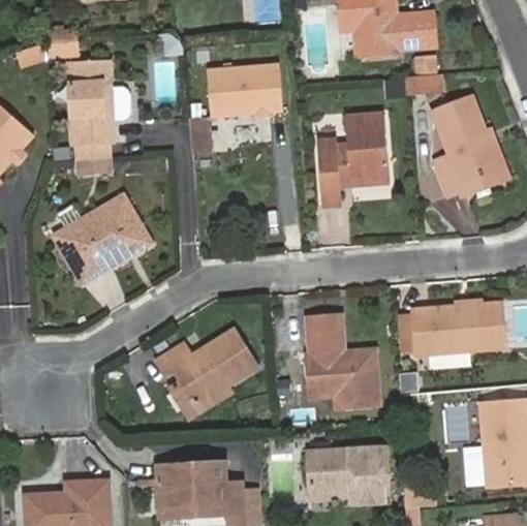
[(335,0),(338,31),(353,29),(362,29),(364,55),(399,52),(398,47),(437,43),(435,9),(396,12),(394,0),(335,0)]
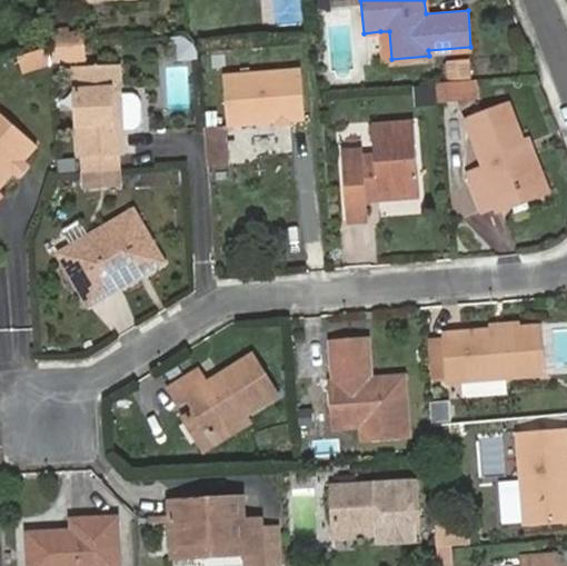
[(46,45),(18,53),(22,69),(47,62),(46,45)]
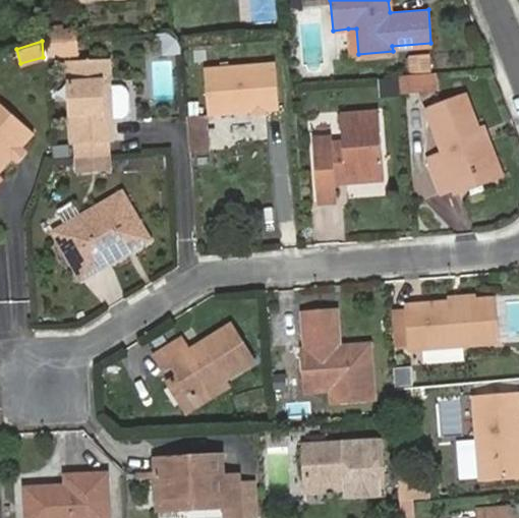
[(414,71),(430,70),(433,70),(431,55),(413,56),(414,71)]
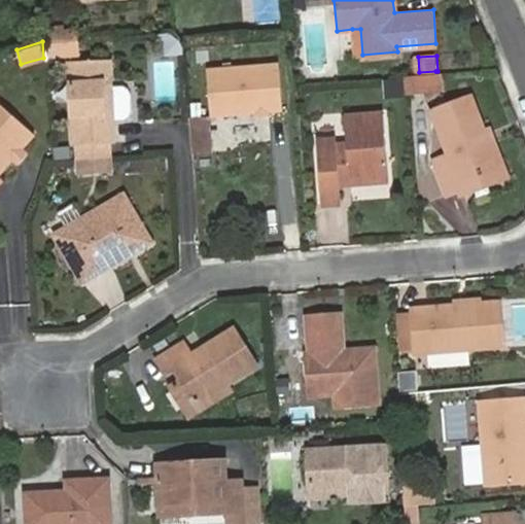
[(109,85),(108,57),(68,59),(72,141),(76,141),(107,140),(111,140),(111,117),(110,99),(109,85)]
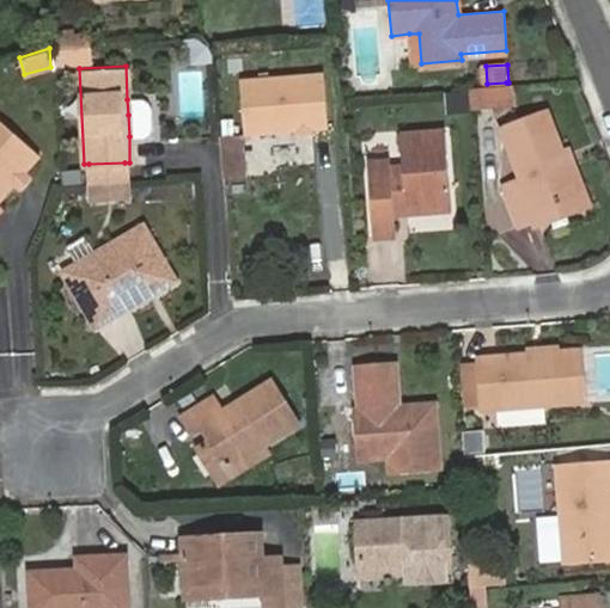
[(323,71),(238,78),(243,131),(297,128),(327,126),(323,71)]
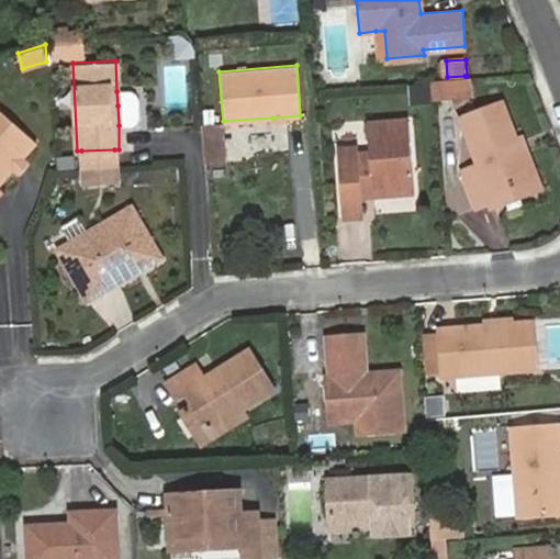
[(430,79),(432,96),(470,92),(469,76),(467,76),(465,76),(447,77),(430,79)]
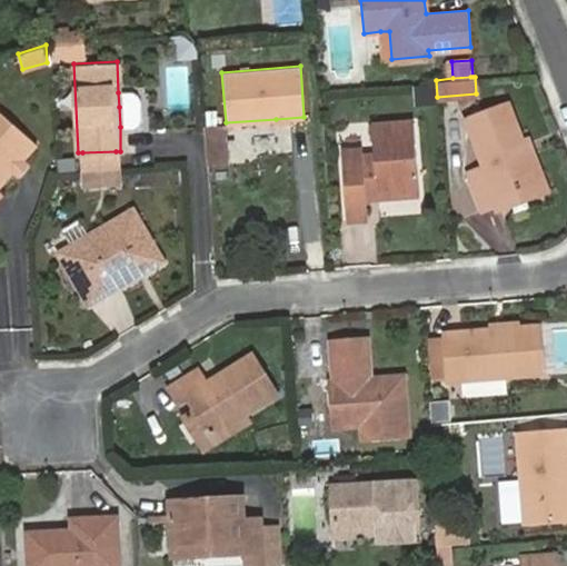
[(118,92),(119,107),(120,127),(132,127),(139,119),(138,98),(130,91),(118,92)]
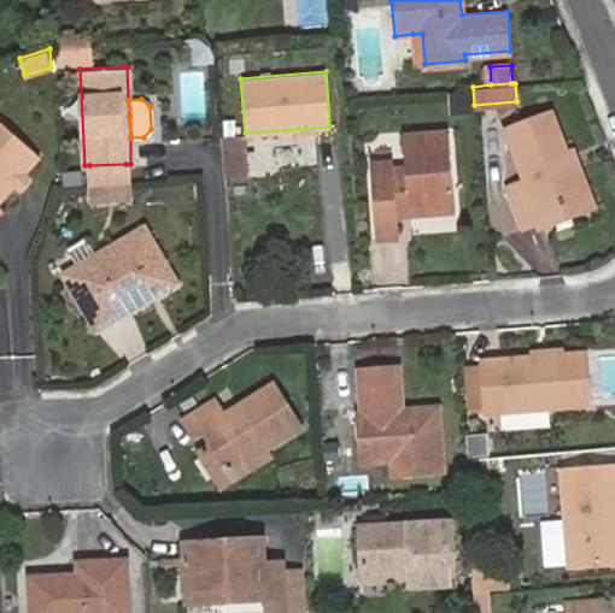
[(585,202),(550,108),(504,127),(523,177),(507,183),(522,225),(537,220),(585,202)]
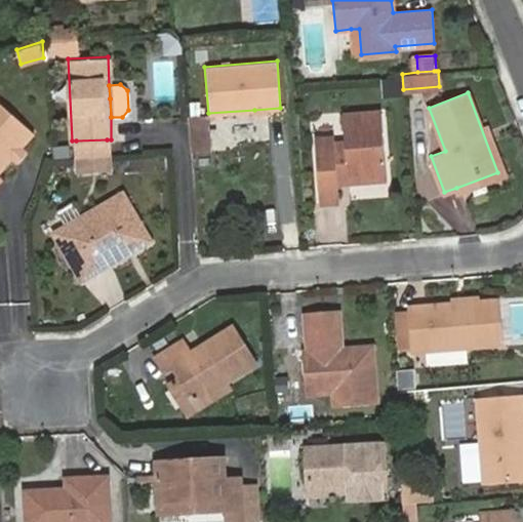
[(0,166),(9,156),(31,132),(0,105),(0,166)]
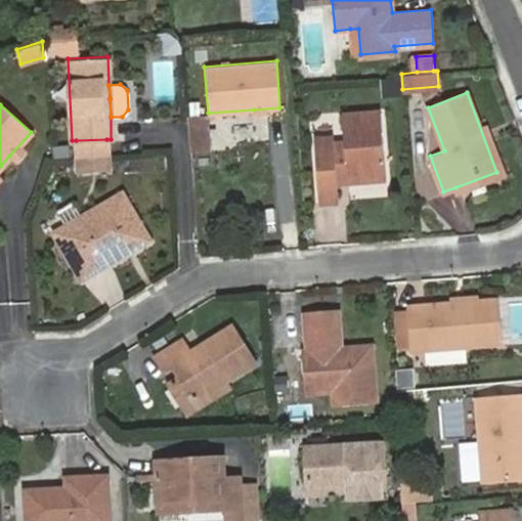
[(385,177),(380,111),(341,114),(343,141),(334,141),(333,136),(313,138),(318,200),(338,199),(336,170),(346,170),(346,180),(385,177)]
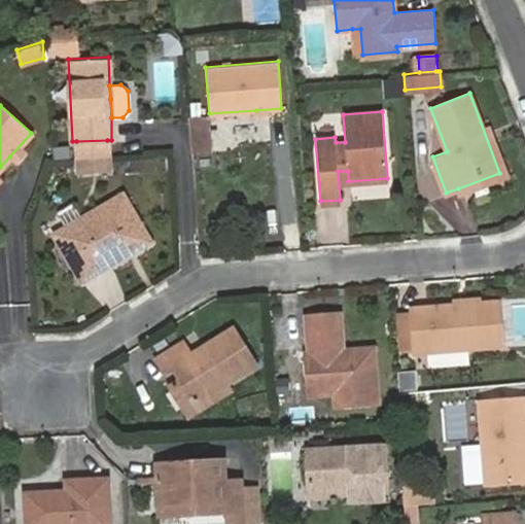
[(209,113),(189,115),(193,150),(211,149),(209,113)]
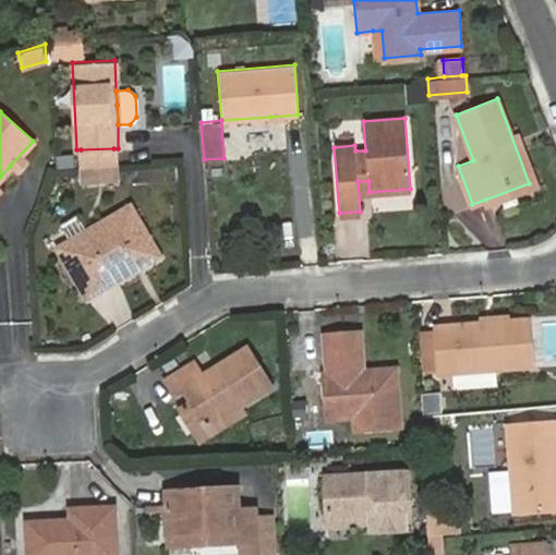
[(113,148),(81,149),(82,166),(115,163),(113,148)]
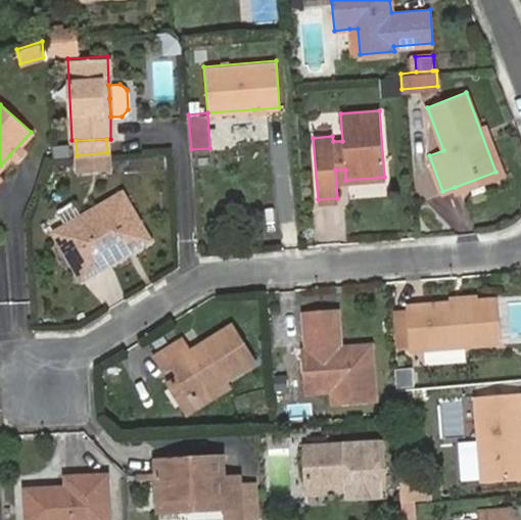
[(77,155),(78,169),(108,167),(107,152),(77,155)]
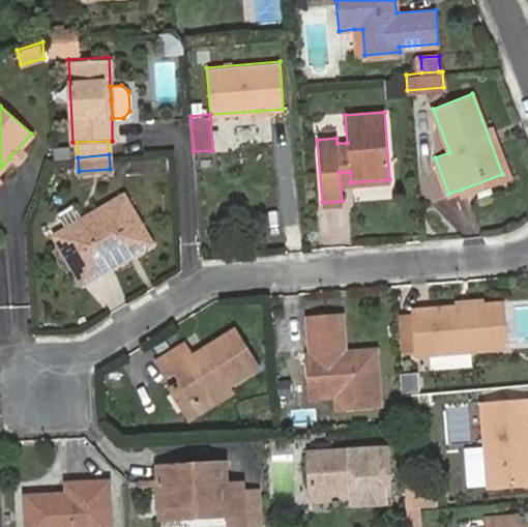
[(392,186),(347,185),(347,196),(392,197),(392,186)]
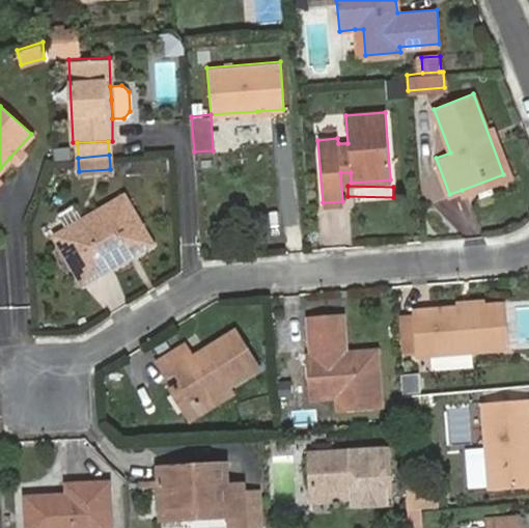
[(109,259),(131,247),(133,251),(150,241),(123,194),(55,233),(82,281),(112,264),(109,259)]
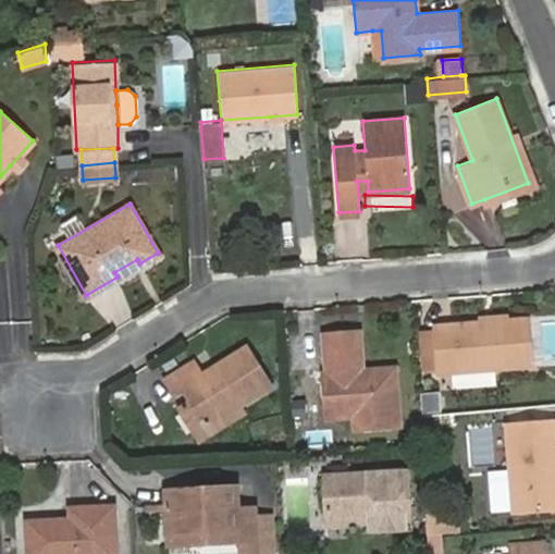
[(434,323),(438,370),(531,362),(528,316),(434,323)]
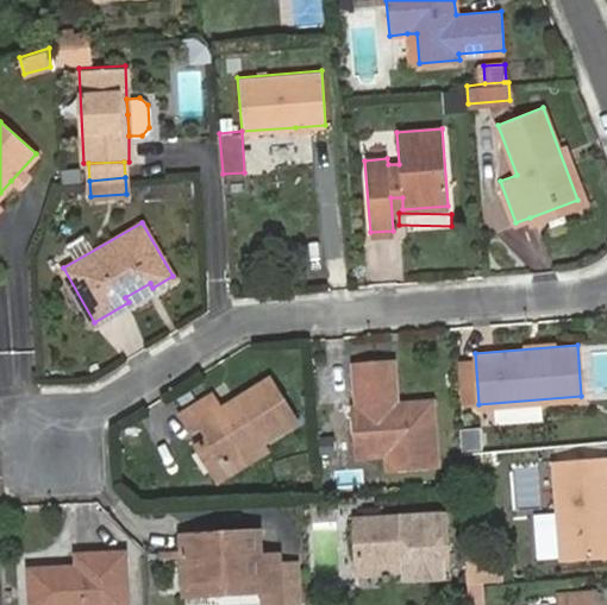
[(431,399),(396,402),(393,357),(354,360),(357,405),(350,405),(354,458),(386,455),(387,468),(436,465),(431,399)]
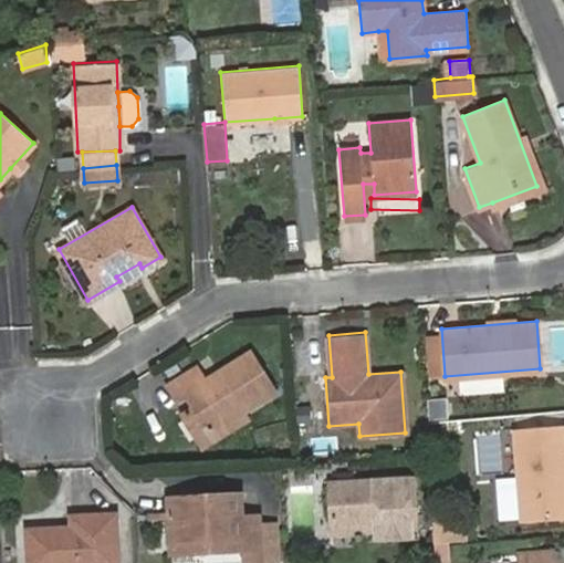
[(167,384),(175,397),(185,391),(209,431),(275,391),(250,350),(204,377),(197,365),(167,384)]
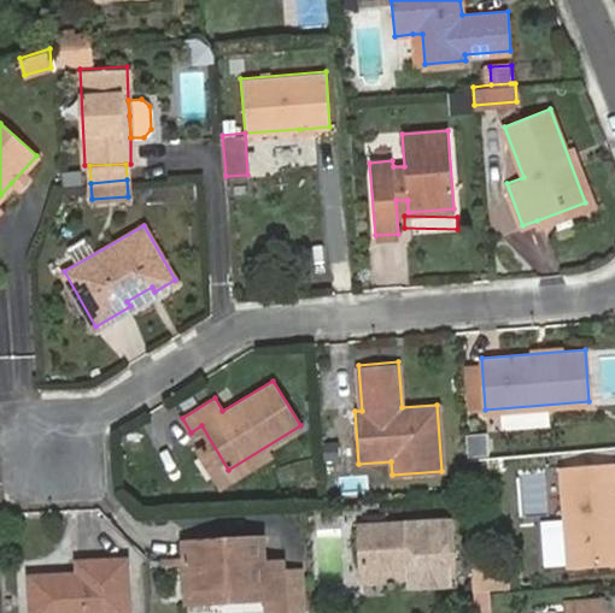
[(503,424),(551,424),(551,411),(503,411),(503,424)]
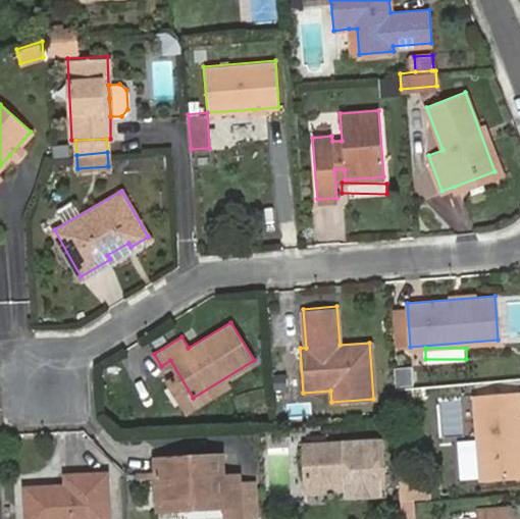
[(477,440),(480,478),(518,475),(515,431),(519,430),(519,399),(519,392),(474,396),(477,440)]
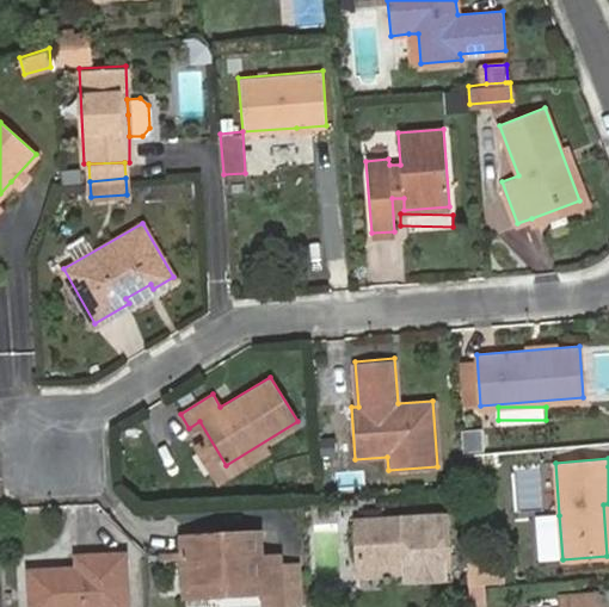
[(356,519),(358,573),(375,571),(381,567),(393,565),(398,570),(406,570),(407,578),(449,576),(446,514),(356,519)]
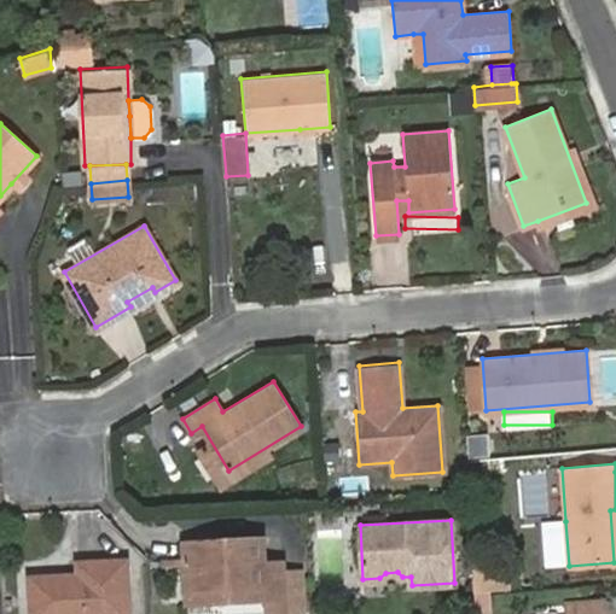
[(541,522),(545,567),(569,566),(565,521),(541,522)]
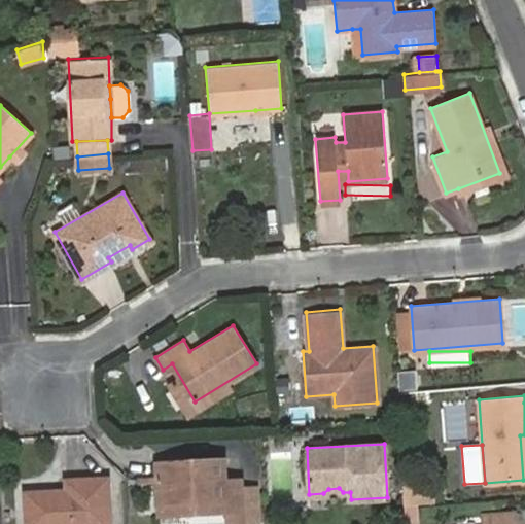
[(228,523),(242,523),(240,478),(224,479),(223,458),(155,461),(156,475),(156,481),(158,498),(226,494),(228,523)]
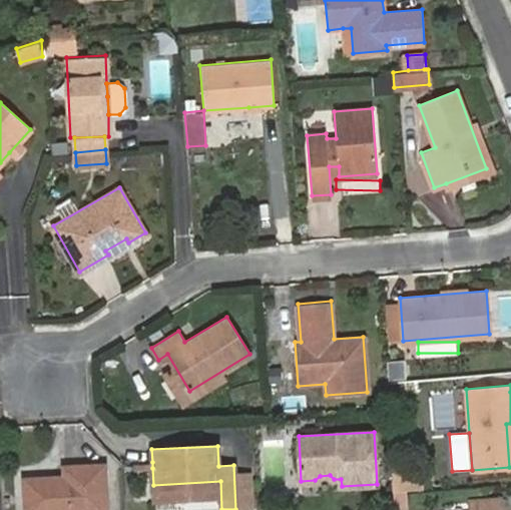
[(24,478),(25,509),(106,509),(104,464),(64,467),(64,476),(24,478)]
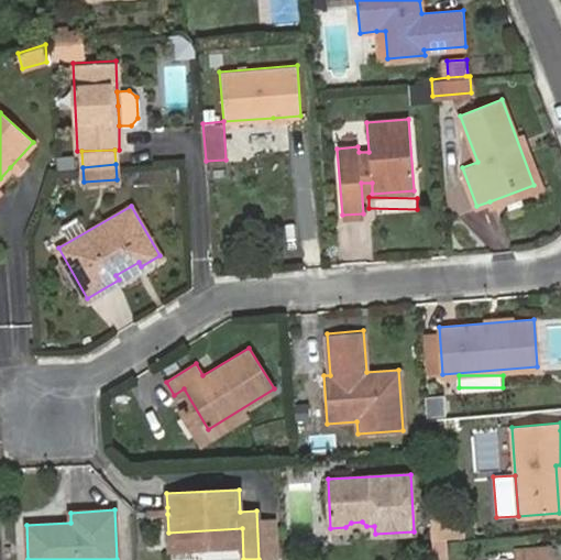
[(452,531),(450,515),(433,516),(435,533),(452,531)]
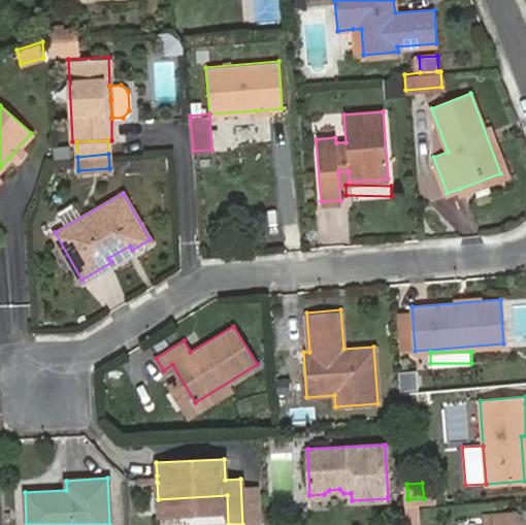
[(418,524),(418,503),(404,504),(405,524),(418,524)]
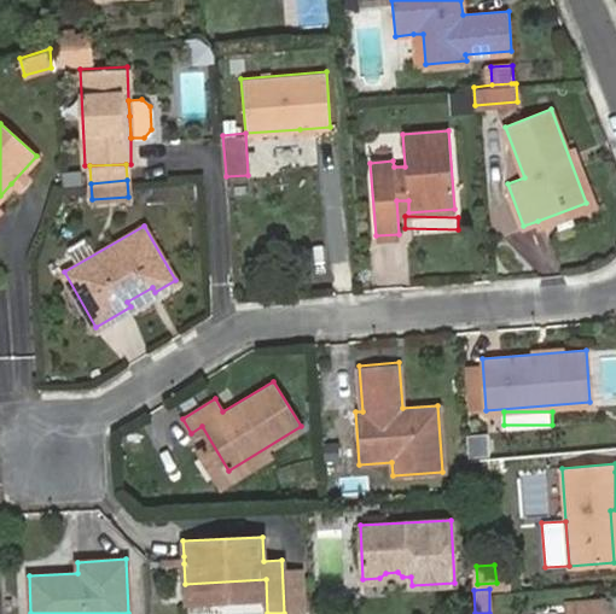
[(603,613),(603,598),(567,602),(567,613),(603,613)]
